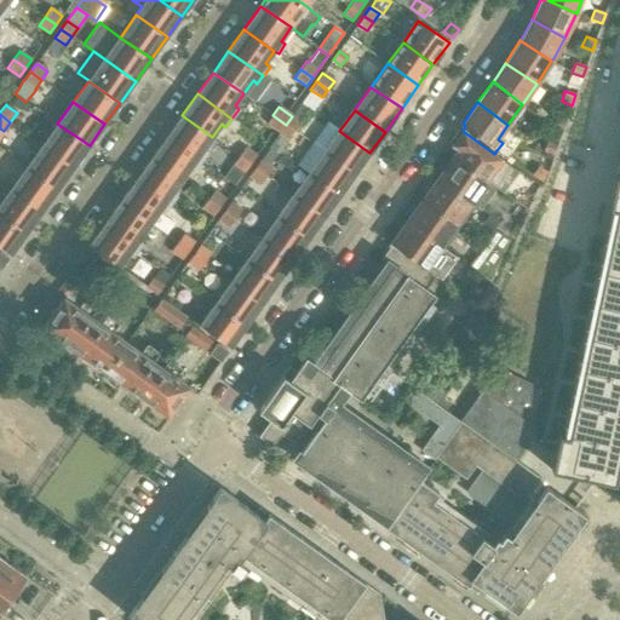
[(182,115),(167,137),(200,161),(206,151),(204,150),(212,137),(182,115)]
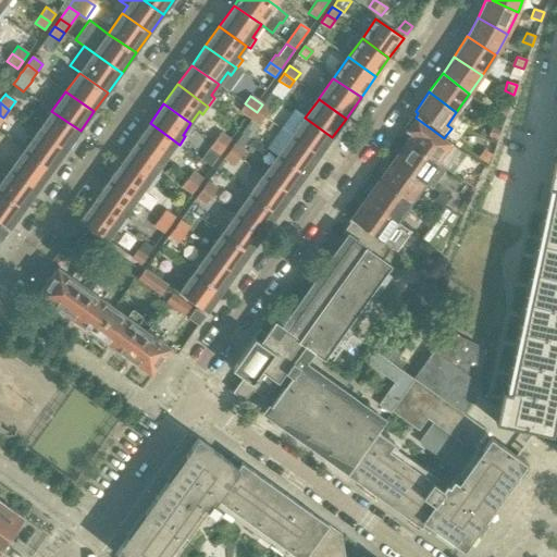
[(239,111),(251,120),(257,112),(245,103),(239,111)]
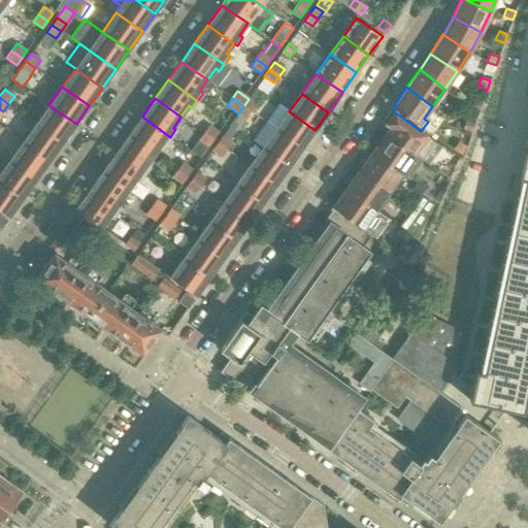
[(249,99),(243,106),(251,111),(256,103),(249,99)]
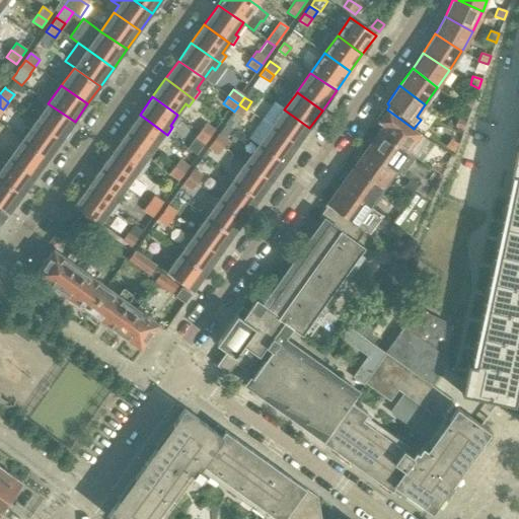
[(465,98),(462,106),(470,110),(473,101),(465,98)]
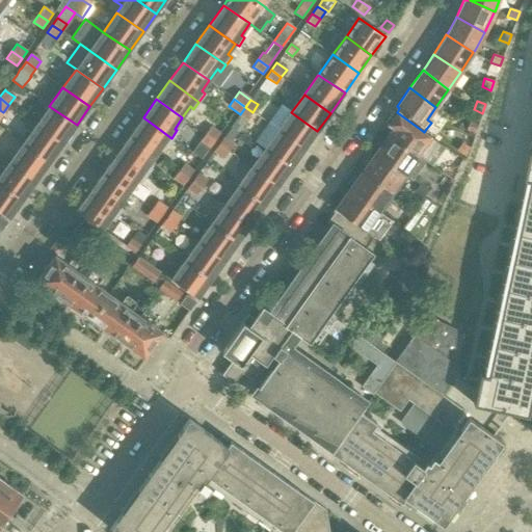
[(259,140),(268,145),(289,106),(280,102),(259,140)]
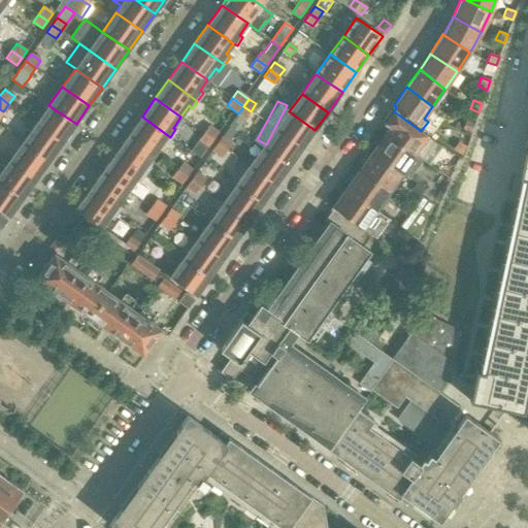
[(42,114),(36,124),(63,142),(76,124),(48,105),(42,114)]
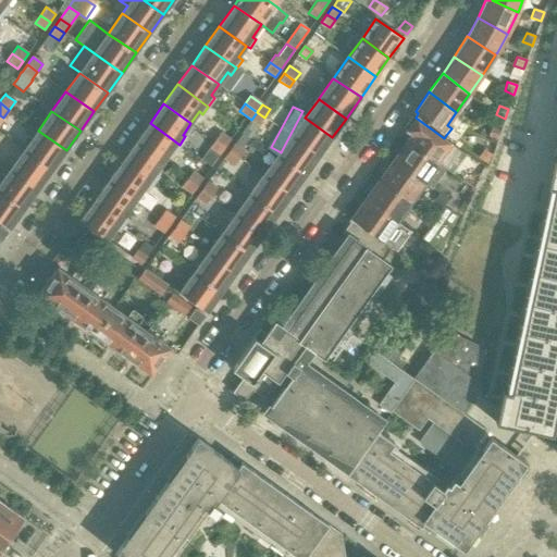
[(257,112),(251,120),(259,125),(264,118),(257,112)]
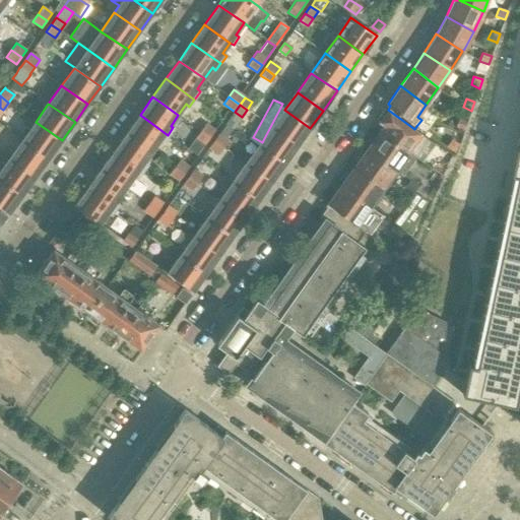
[(386,126),(380,133),(408,152),(414,157),(427,140),(420,135),(421,134),(414,129),(410,126),(388,110),(385,108),(377,120),(386,126)]
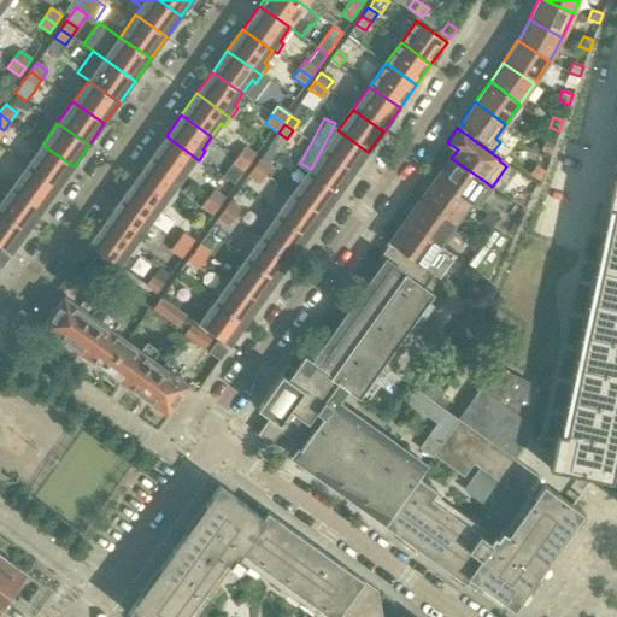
[(338,130),(323,152),(353,174),(368,152),(338,130)]
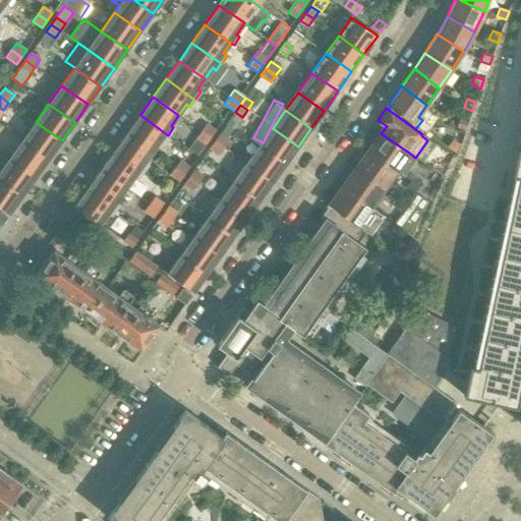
[(140,115),(127,132),(153,151),(160,140),(164,142),(168,135),(140,115)]
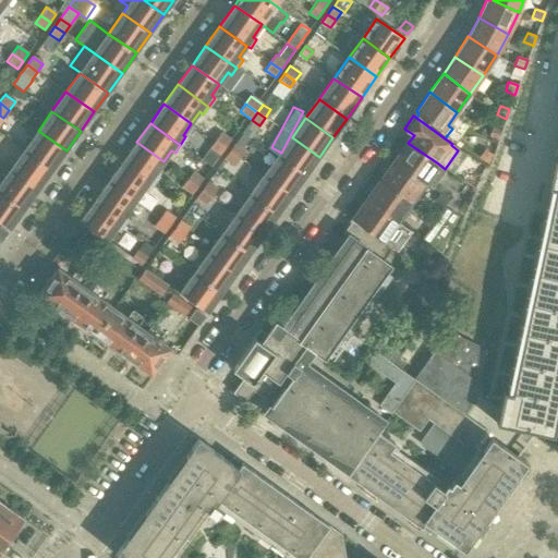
[(488,137),(498,140),(501,132),(492,129),(488,137)]
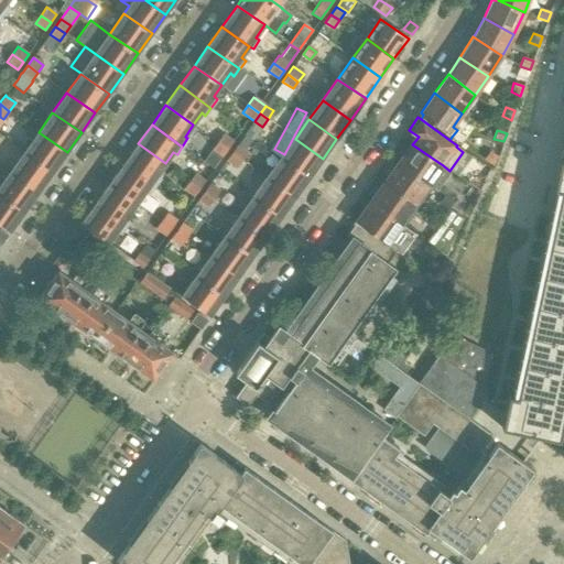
[(28,149),(24,152),(53,172),(67,152),(39,132),(32,142),(26,139),(22,145),(28,149)]
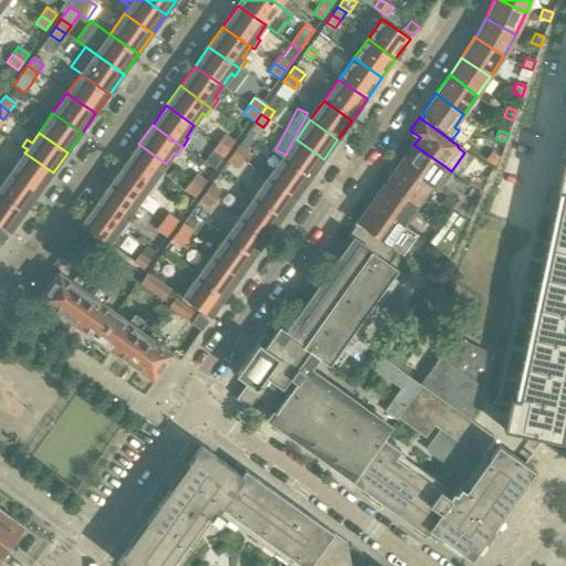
[(247,134),(232,154),(243,160),(257,142),(247,134)]
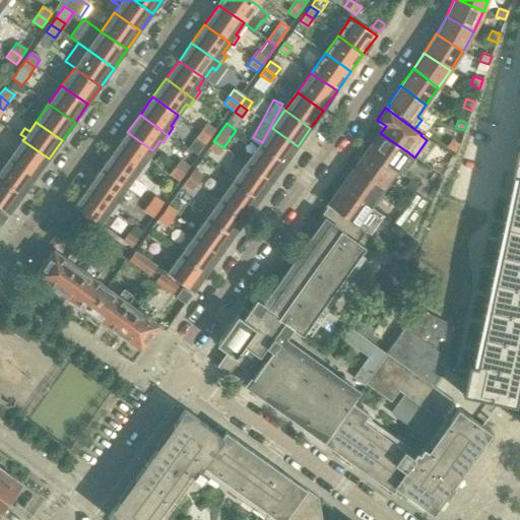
[(205,124),(200,131),(209,138),(215,130),(205,124)]
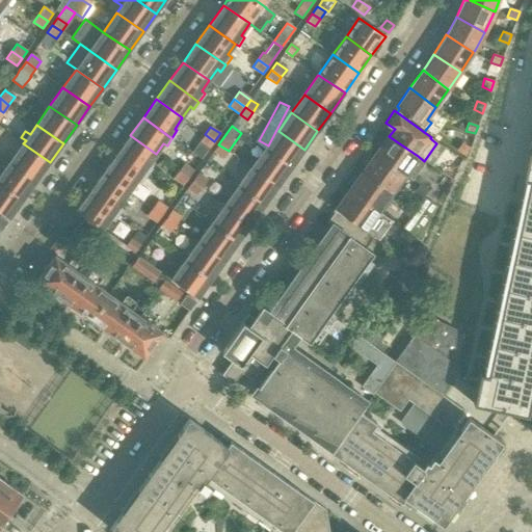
[(278,131),(265,149),(291,167),(304,150),(278,131)]
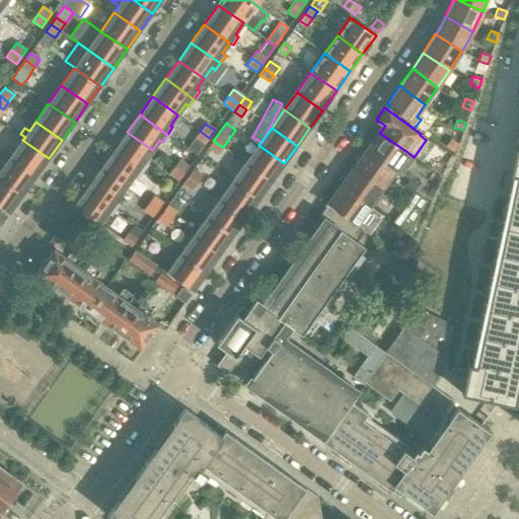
[(197,139),(204,145),(209,138),(200,131),(195,138),(197,139)]
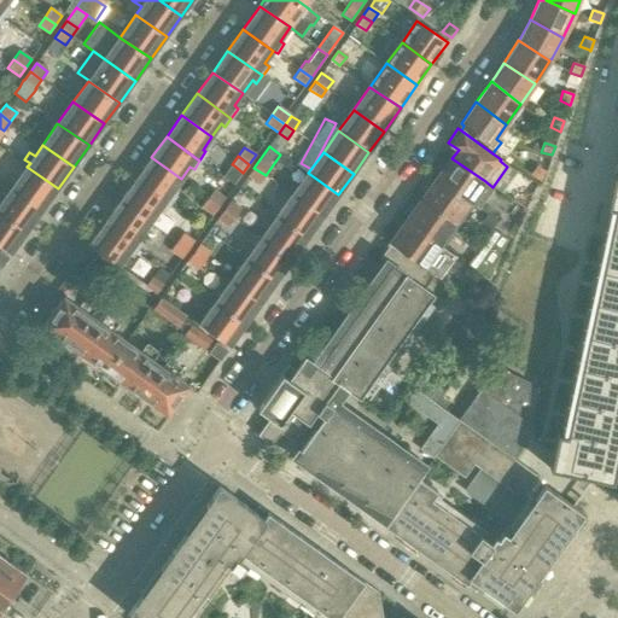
[(151,157),(136,179),(169,203),(175,194),(172,192),(181,179),(151,157)]
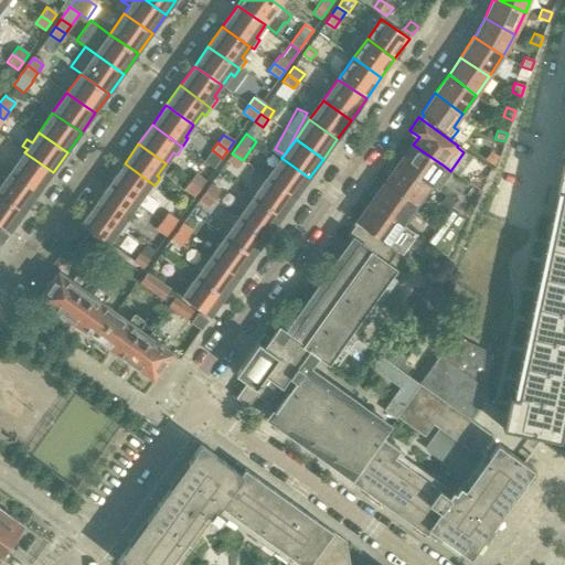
[(408,158),(402,167),(429,185),(435,178),(444,166),(413,145),(407,155),(408,158)]
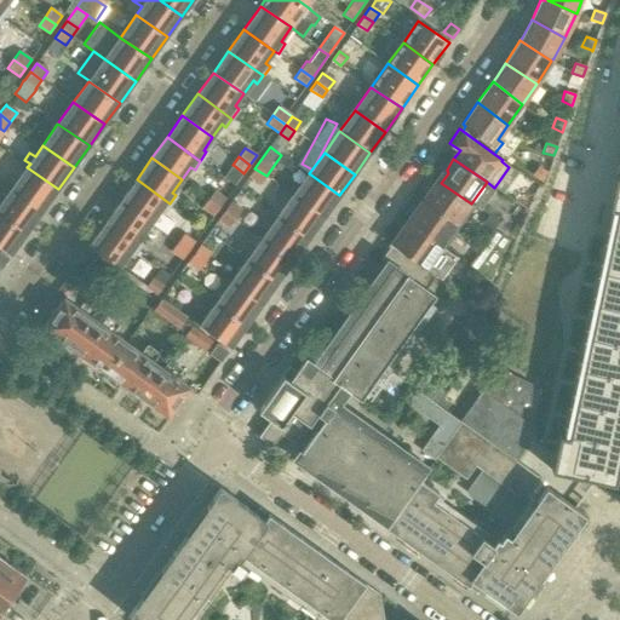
[(27,167),(12,189),(42,210),(58,189),(27,167)]
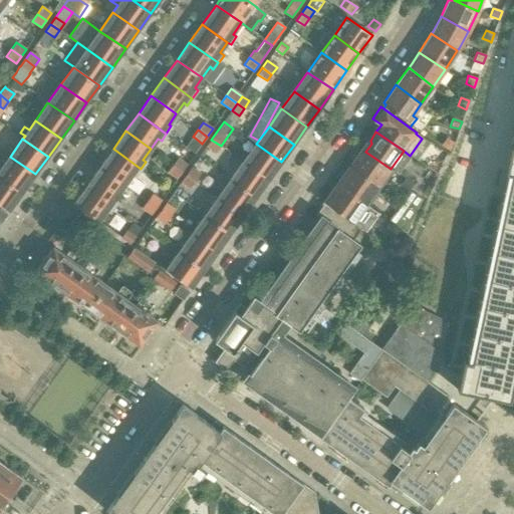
[(441,146),(448,151),(448,150),(450,148),(451,147),(453,144),(446,139),(441,146)]
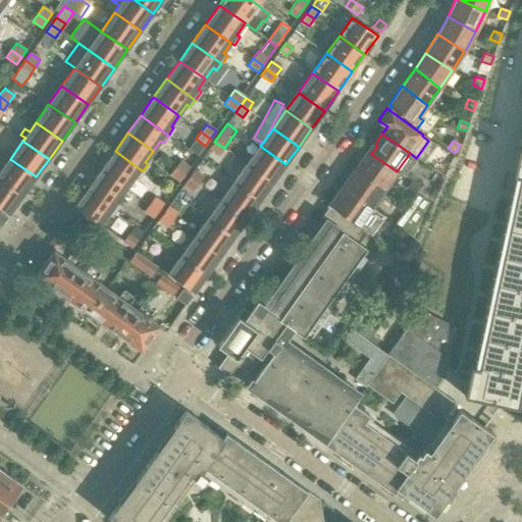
[(224,148),(214,142),(209,149),(218,155),(224,148)]
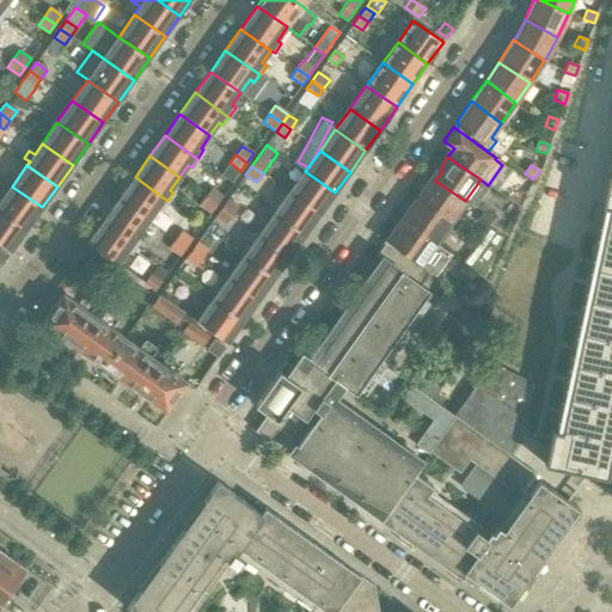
[(305,171),(291,193),(320,214),(335,193),(305,171)]
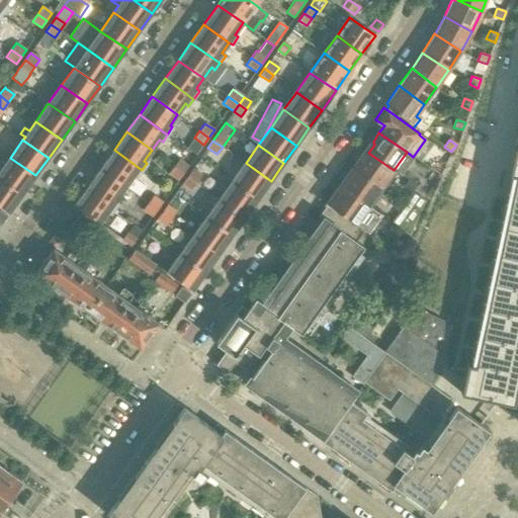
[(463,377),(459,393),(496,401),(497,401),(513,405),(517,387),(517,382),(517,148),(514,147),(508,174),(510,174),(515,175),(509,201),(475,364),(469,363),(466,362),(463,376),(463,377)]
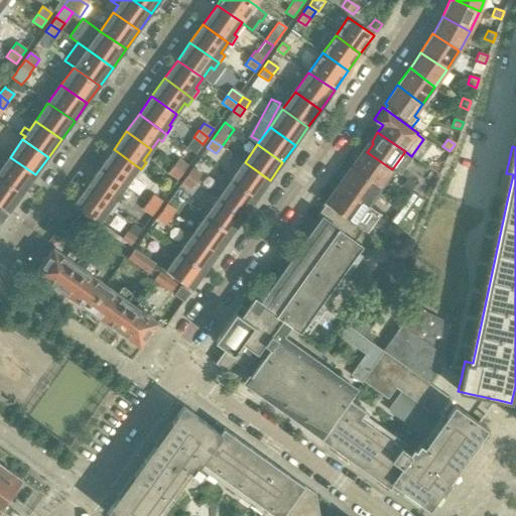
[(114,149),(100,167),(125,185),(132,176),(135,178),(141,169),(114,149)]
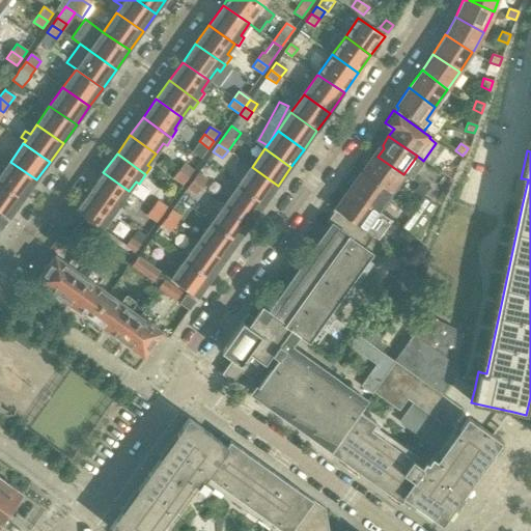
[(368,163),(361,173),(390,194),(403,174),(378,157),(372,163),(368,163)]
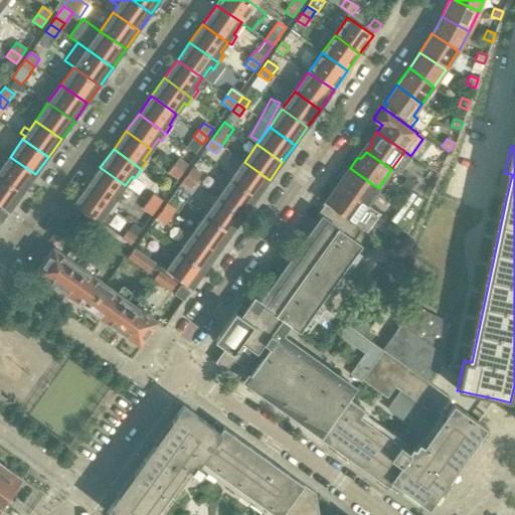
[(4,165),(0,170),(0,175),(22,192),(35,174),(10,157),(4,165)]
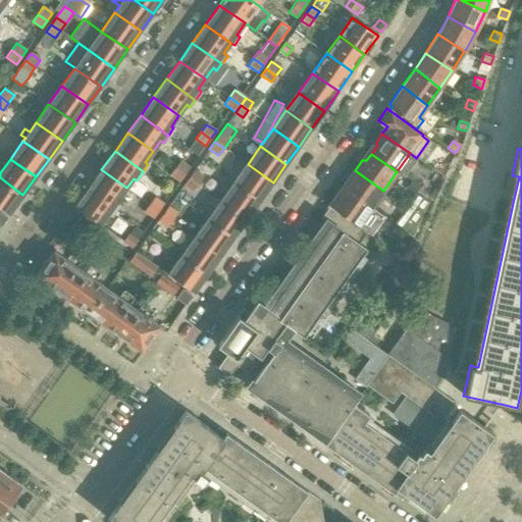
[(180,159),(175,167),(185,173),(190,166),(180,159)]
